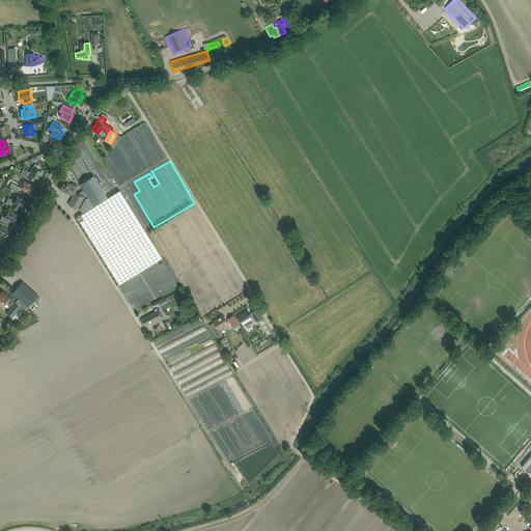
[(37,178),(42,171),(38,169),(39,167),(38,166),(35,164),(34,165),(33,167),(34,168),(31,173),(24,168),(21,174),(34,182),(36,177),(37,178)]
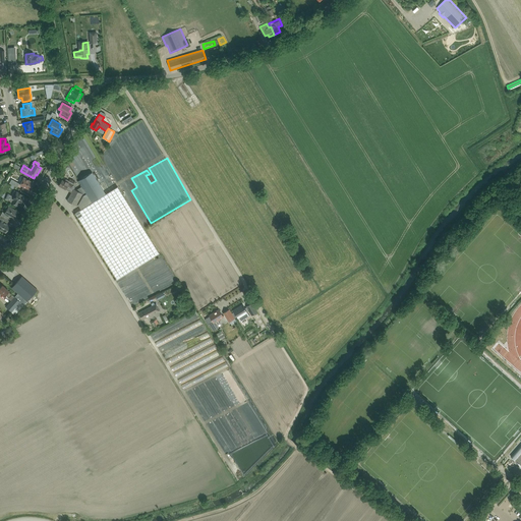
[(67,200),(71,203),(76,206),(77,205),(80,209),(105,193),(92,172),(77,180),(81,186),(75,190),(73,189),(74,187),(72,185),(72,184),(69,182),(69,181),(66,179),(64,181),(61,180),(58,185),(65,189),(65,188),(71,192),(67,200)]
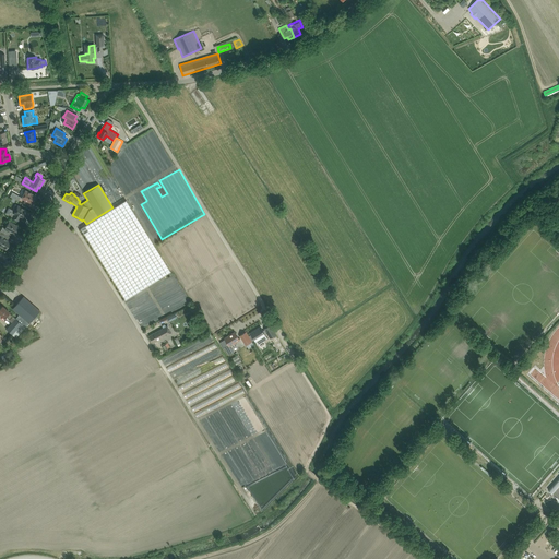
[(26,200),(26,201),(32,203),(35,195),(31,193),(25,190),(21,198),(26,200)]
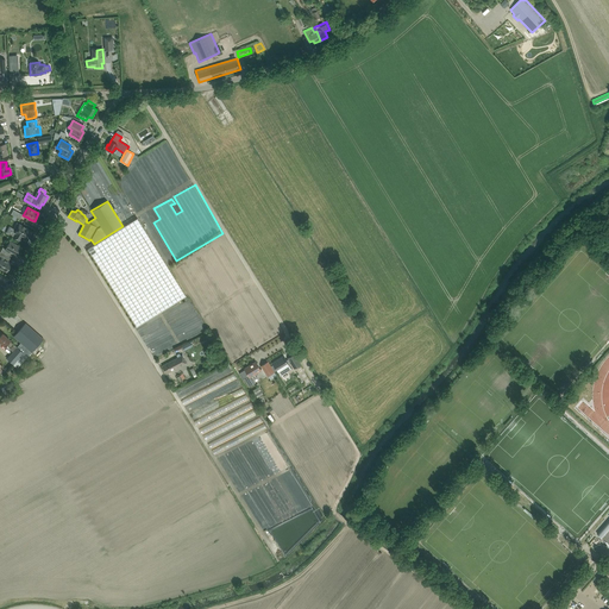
[(23,214),(13,209),(11,214),(20,219),(23,214)]
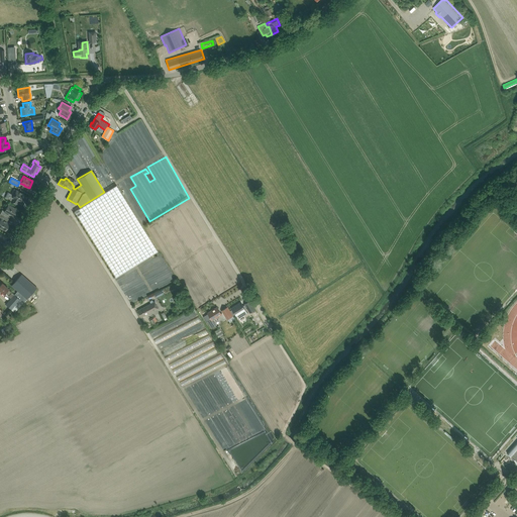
[(115,278),(158,251),(116,185),(75,211),(115,278)]
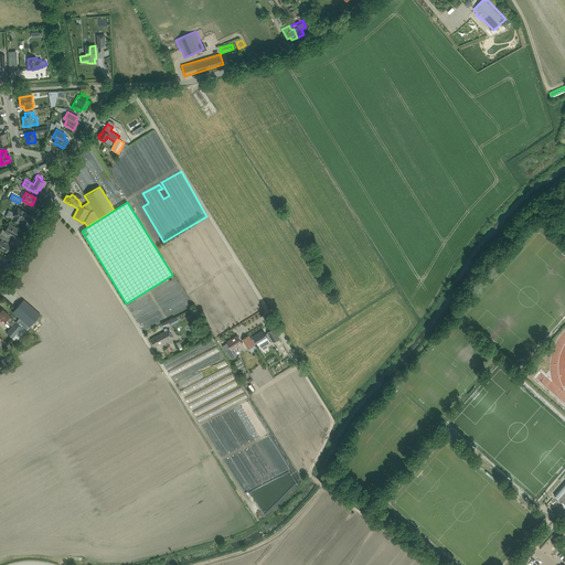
[(9,210),(6,216),(9,219),(9,217),(12,220),(13,221),(18,223),(20,220),(23,221),(28,213),(22,211),(20,210),(18,208),(16,206),(12,212),(9,210)]
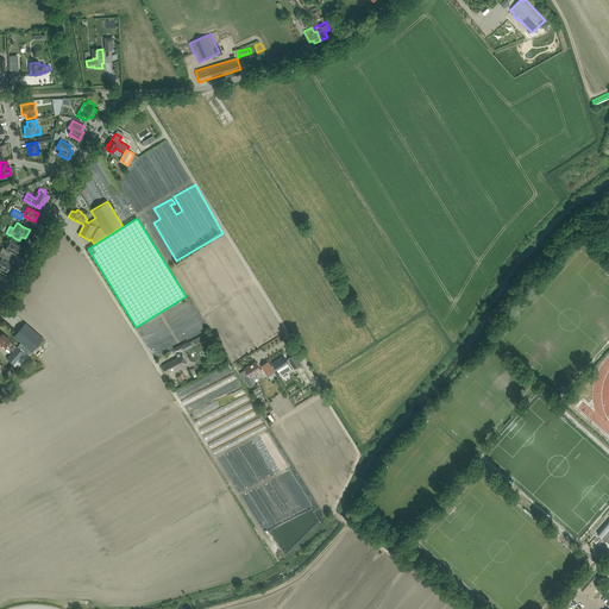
[(0,252),(11,257),(12,253),(16,255),(20,246),(16,244),(10,240),(5,249),(2,248),(0,252)]
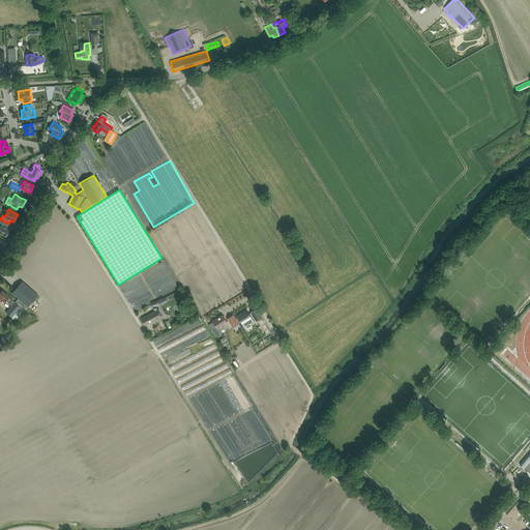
[(9,224),(0,219),(0,218),(0,233),(5,236),(9,229),(7,228),(9,224)]
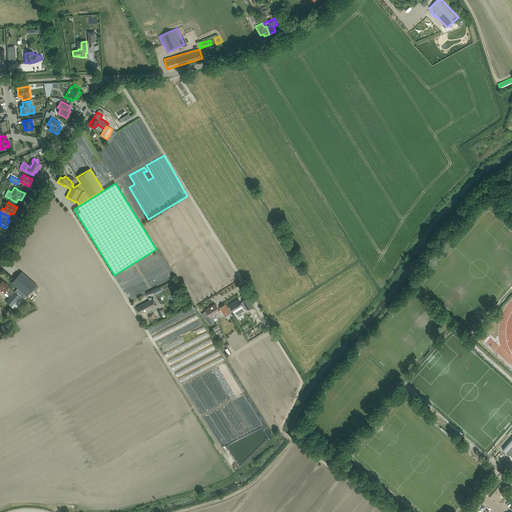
[(36,285),(25,275),(21,271),(11,283),(17,288),(14,292),(8,286),(9,286),(2,280),(0,282),(0,287),(4,291),(5,290),(5,291),(6,290),(9,292),(8,293),(11,296),(6,301),(9,305),(15,309),(36,285)]
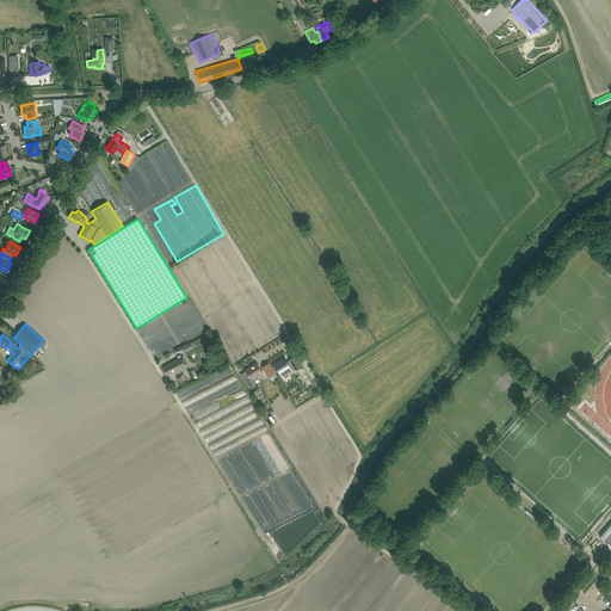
[(296,355),(289,359),(290,360),(292,364),(295,370),(302,365),(301,362),(296,355)]
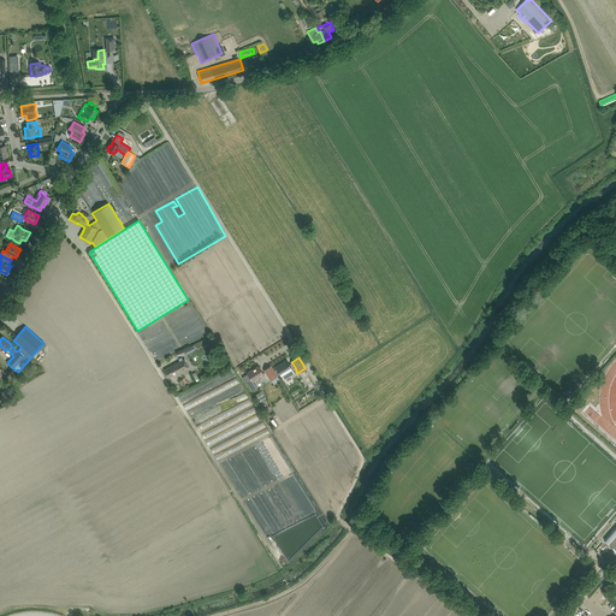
[(179,360),(181,362),(166,369),(170,377),(189,367),(184,360),(183,360),(182,359),(179,359),(179,360)]
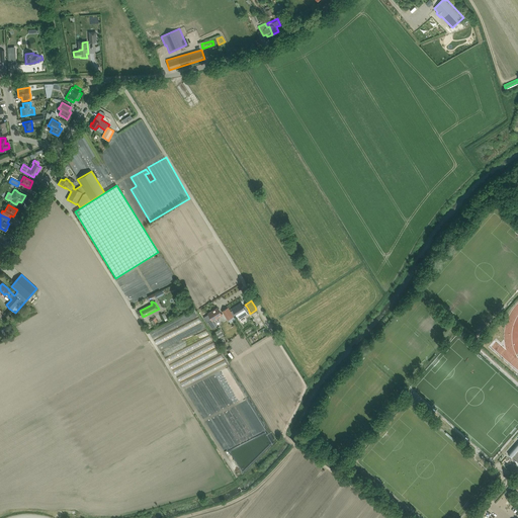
[(242,303),(232,309),(233,310),(236,315),(237,317),(238,319),(244,315),(244,316),(248,314),(246,311),(246,310),(244,307),(242,303)]
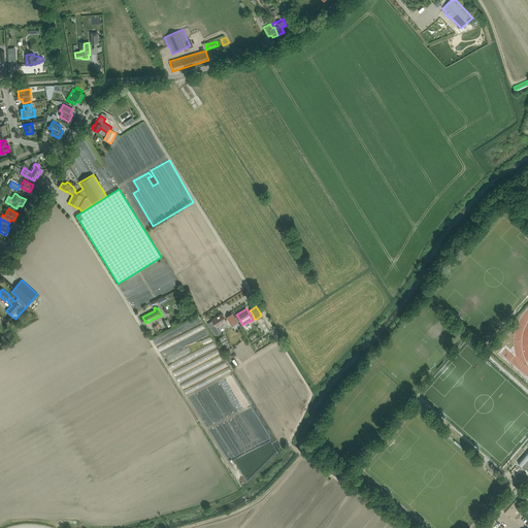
[(211,319),(217,327),(227,321),(222,312),(211,319)]
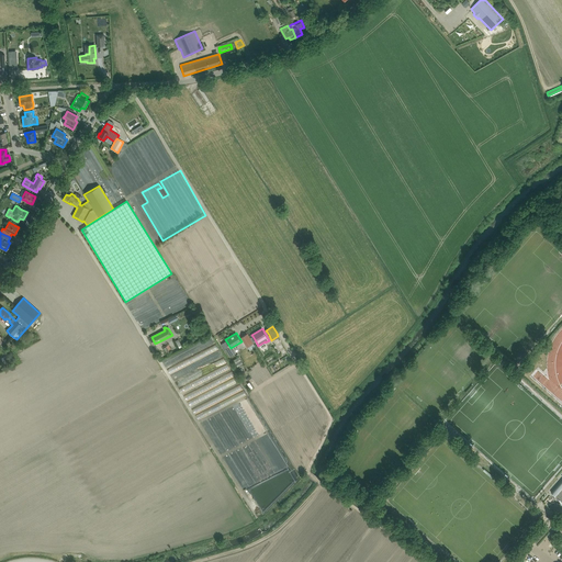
[(247,334),(242,337),(247,347),(248,347),(254,344),(254,343),(250,338),(247,334)]
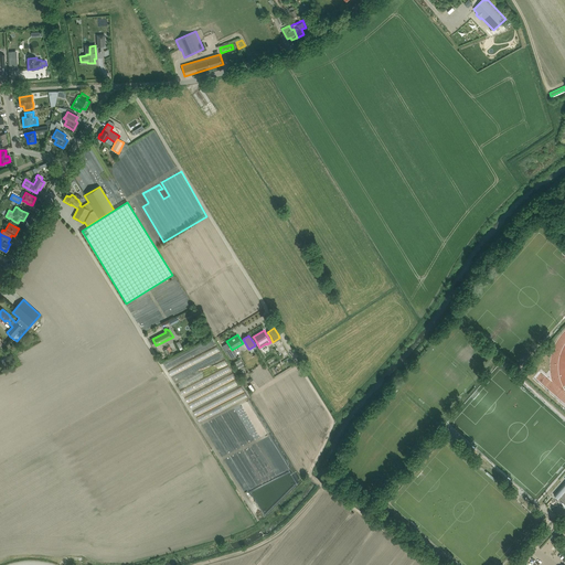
[(236,375),(187,397),(189,403),(238,381),(236,375)]
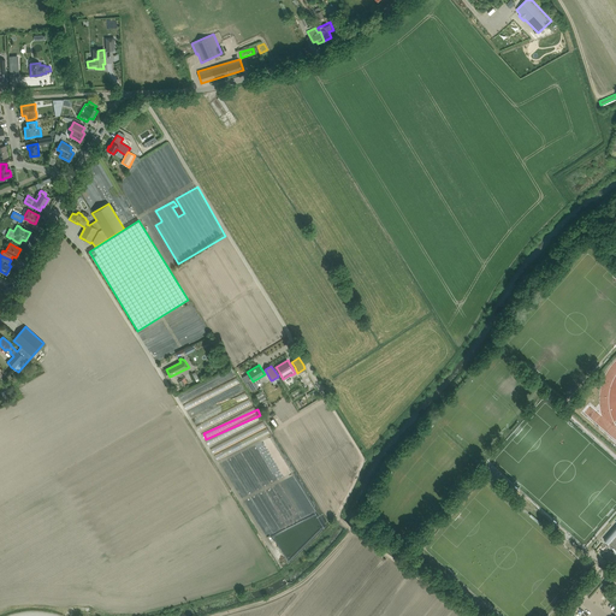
[(266,424),(235,438),(237,443),(268,428),(266,424)]
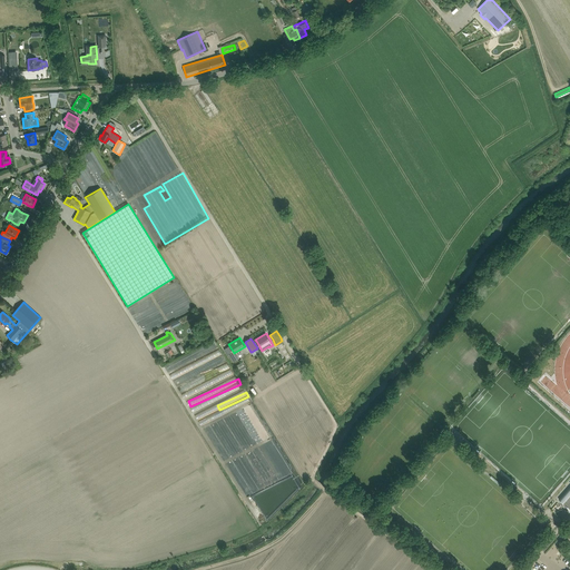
[(503,490),(504,488),(505,487),(491,475),(490,477),(489,478),(503,490)]
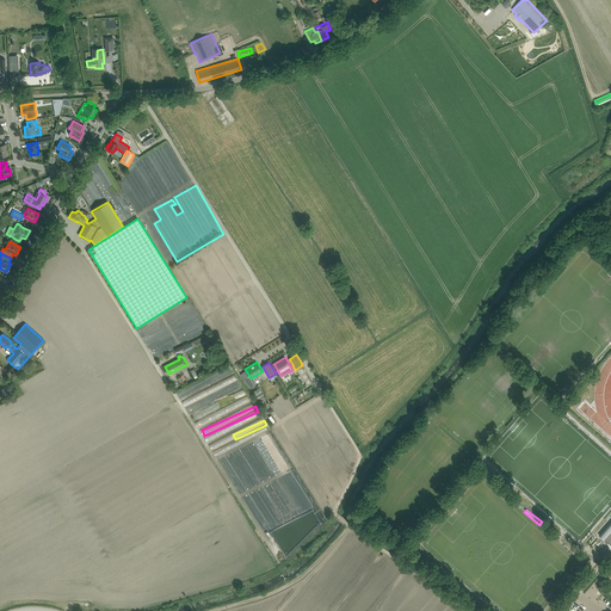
[(610,523),(599,536),(610,545),(610,523)]
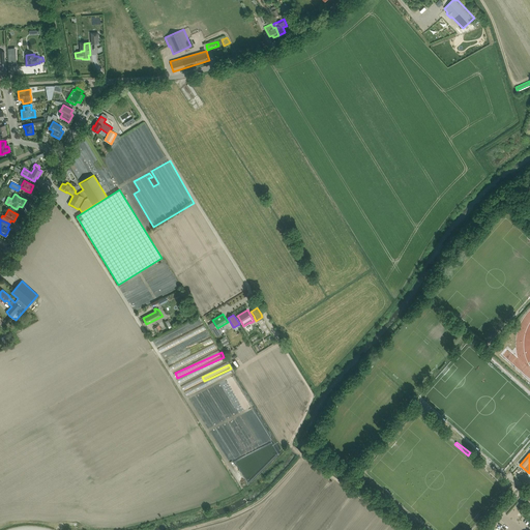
[(412,526),(416,522),(396,504),(392,508),(412,526)]
